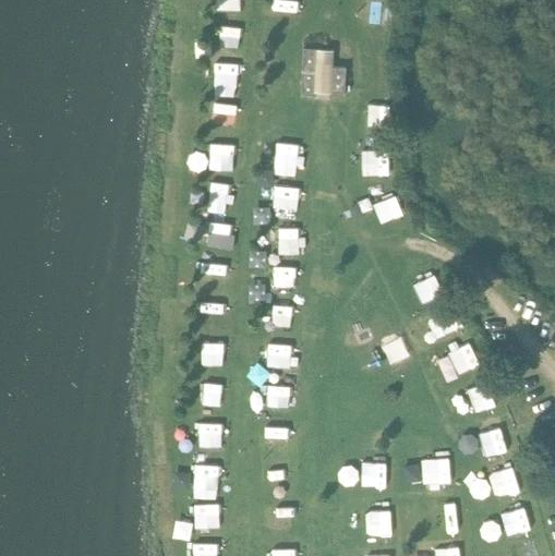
[(240,11),(239,0),(215,0),(215,10),(240,11)]
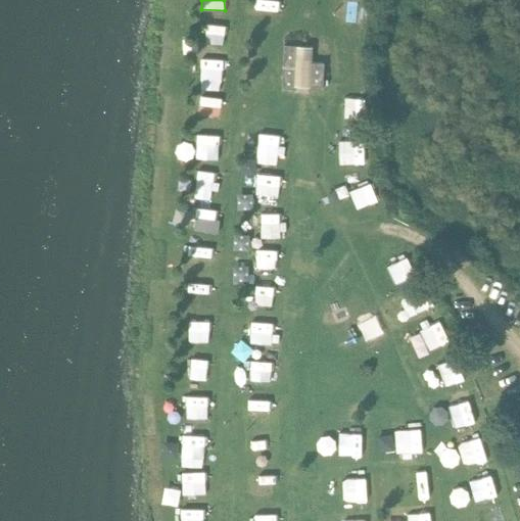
[(206,24),(203,44),(223,47),(226,27),(206,24)]
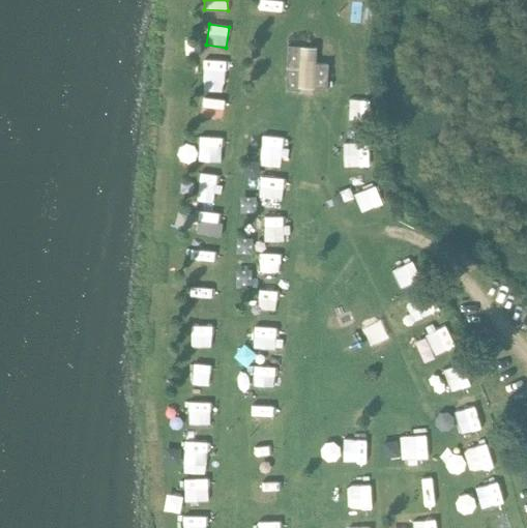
[(286,46),(285,91),(326,92),(326,63),(315,62),(316,46),(286,46)]
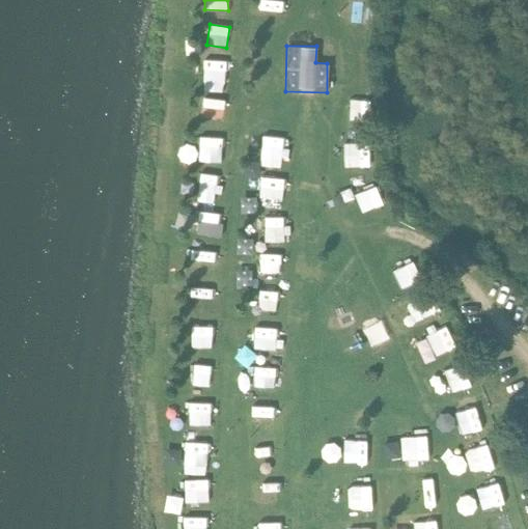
[(203,60),(203,83),(226,84),(226,60),(203,60)]
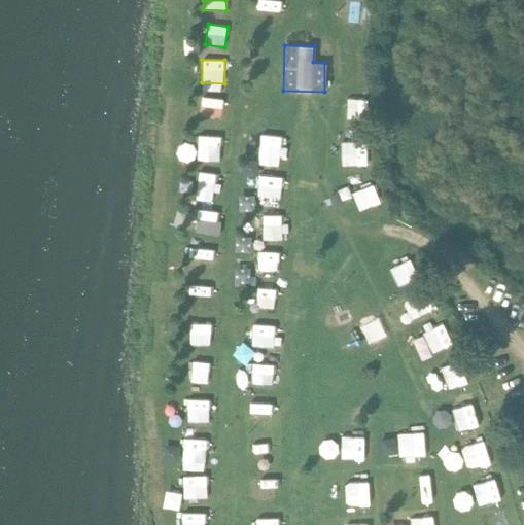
[(258,156),(279,159),(281,137),(260,135),(258,156)]
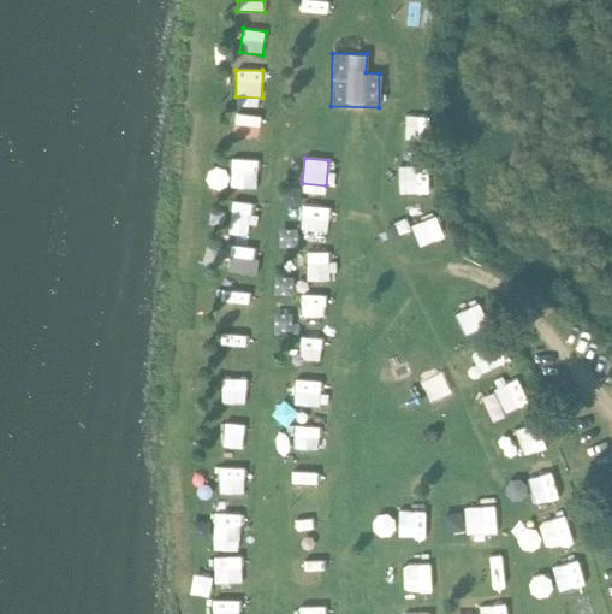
[(230,188),(256,188),(257,159),(231,159),(230,188)]
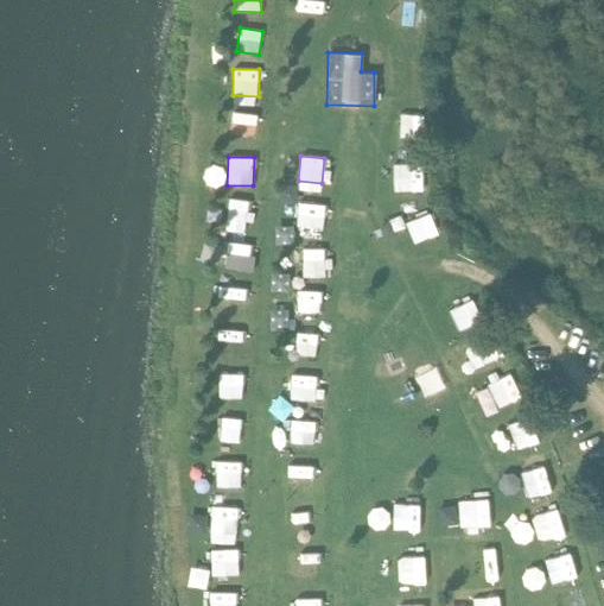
[(399,165),(398,193),(423,194),(423,165),(399,165)]
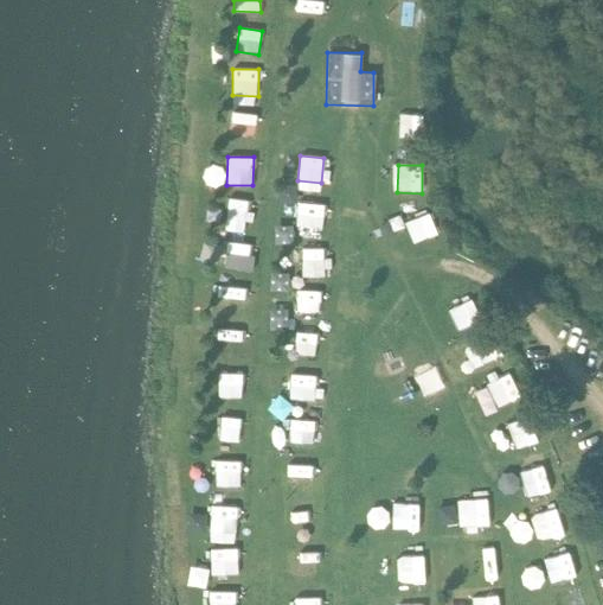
[(250,224),(254,202),(229,197),(225,220),(250,224)]
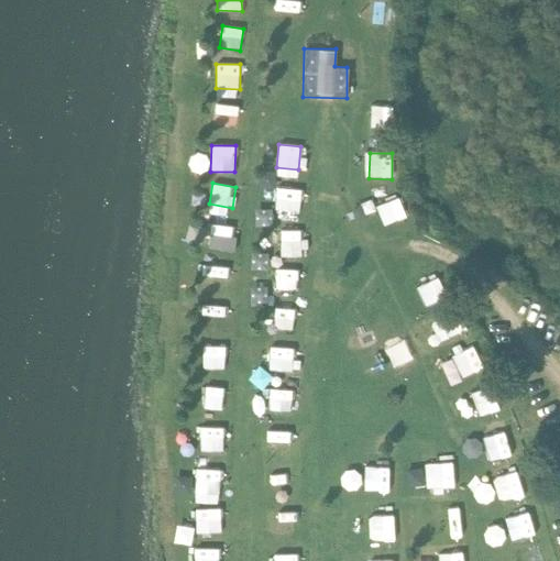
[(300,212),(302,189),(276,188),(275,211),(300,212)]
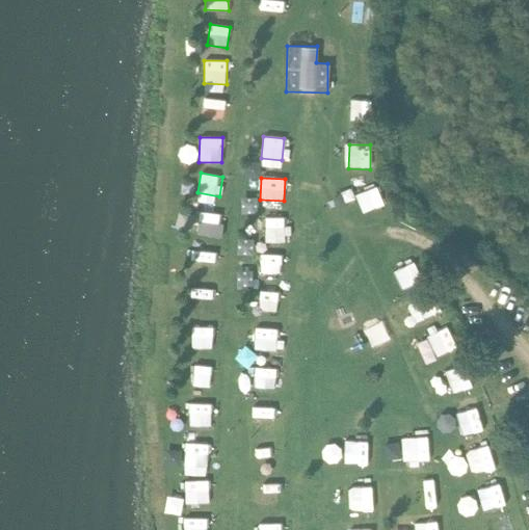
[(356,193),(361,213),(382,208),(378,188),(356,193)]
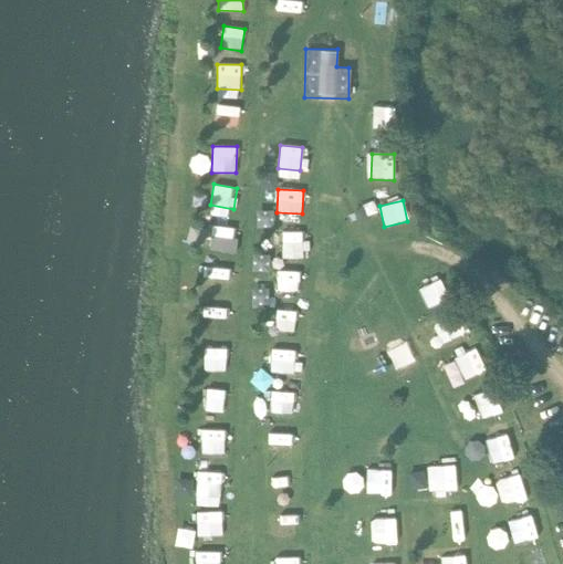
[(232,254),(238,229),(211,225),(207,249),(232,254)]
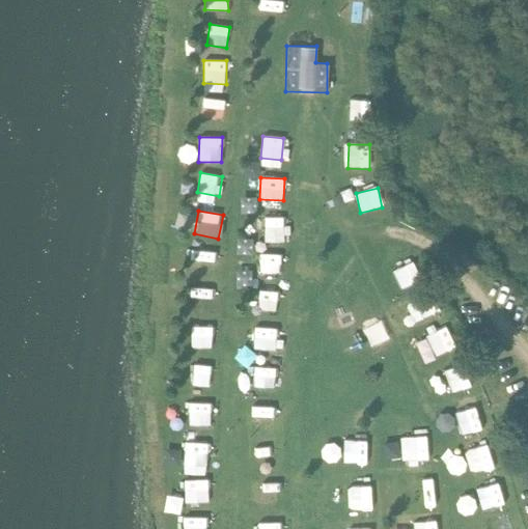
[(252,349),(275,352),(278,330),(255,327),(252,349)]
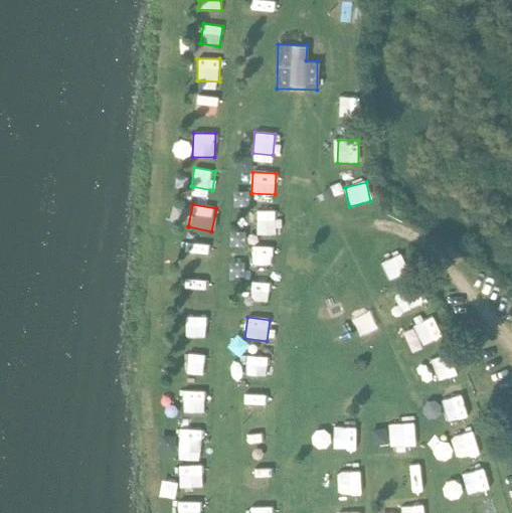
[(420,348),(440,340),(432,321),(412,330),(420,348)]
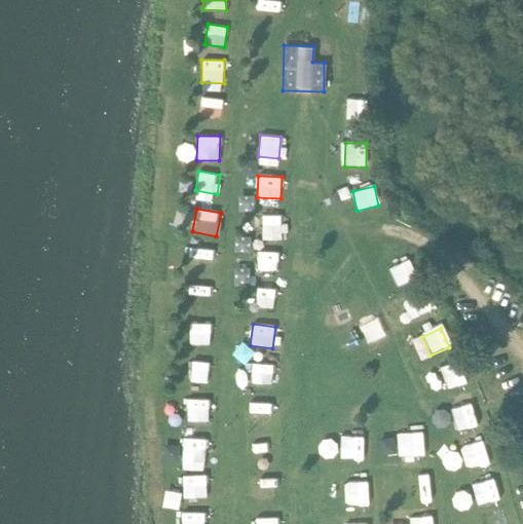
[(252,364),(252,384),(276,385),(276,364),(252,364)]
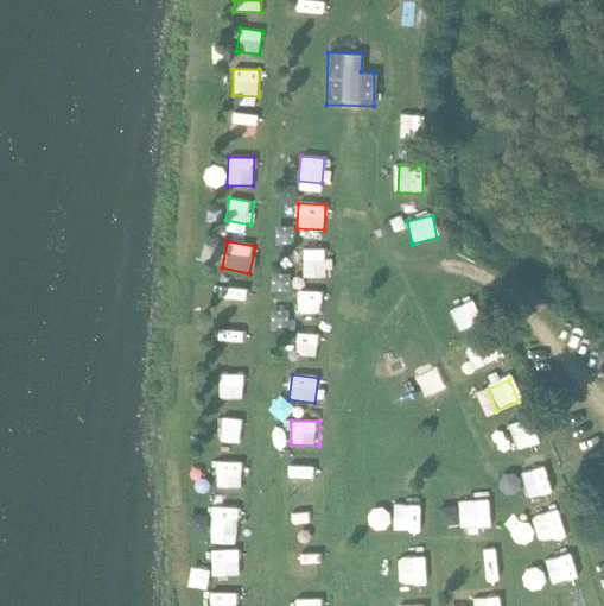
[(512,425),(519,452),(538,447),(531,421),(512,425)]
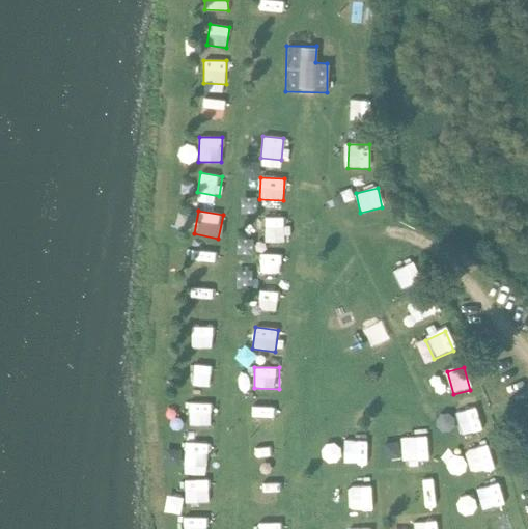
[(210,426),(211,404),(189,402),(188,425),(210,426)]
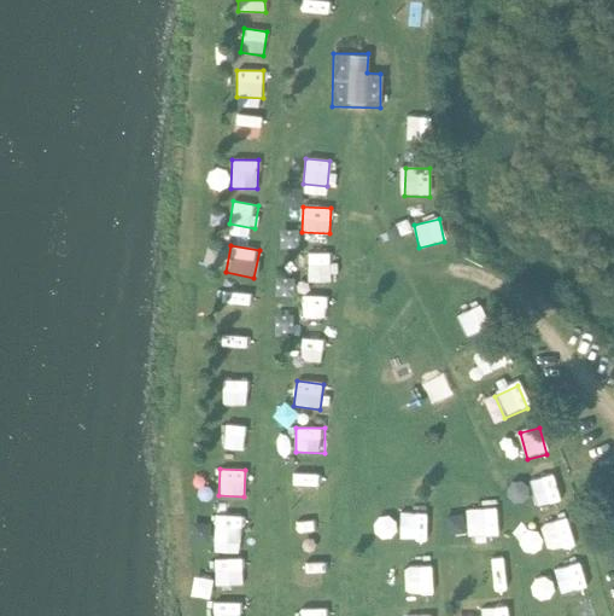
[(496,509),(466,510),(467,540),(497,539),(496,509)]
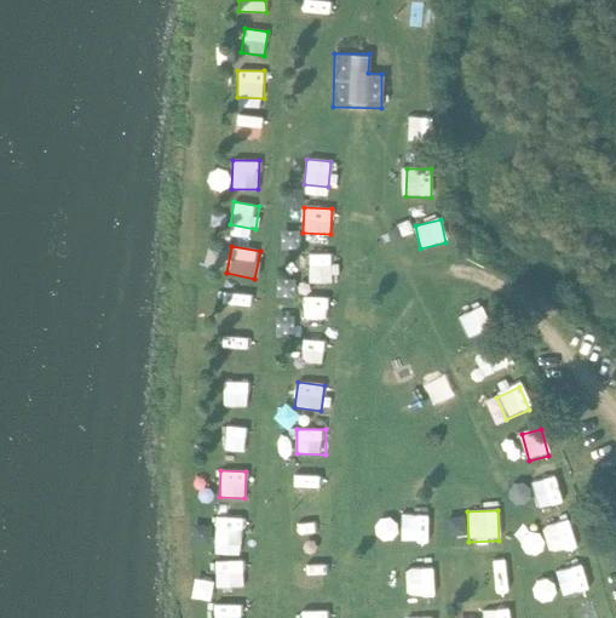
[(427,515),(401,515),(399,542),(426,543),(427,515)]
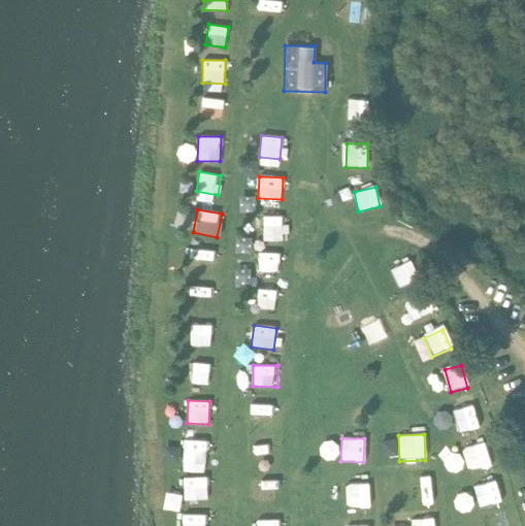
[(465,469),(488,468),(486,445),(463,447),(465,469)]
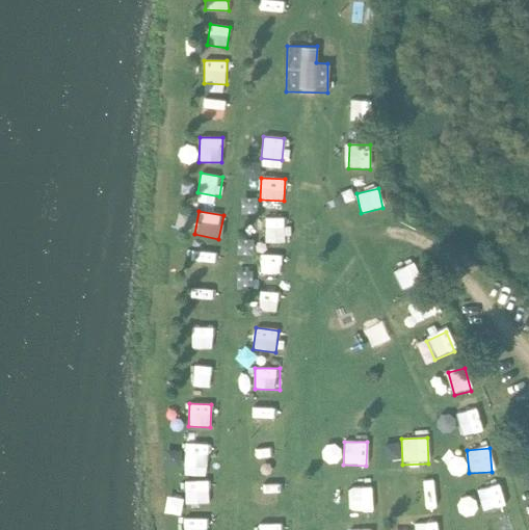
[(498,485),(479,489),(484,510),(503,505),(498,485)]
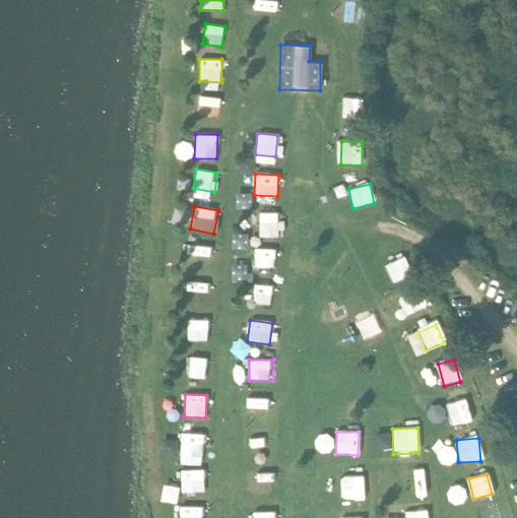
[(402,478),(405,498),(425,495),(422,475),(402,478)]
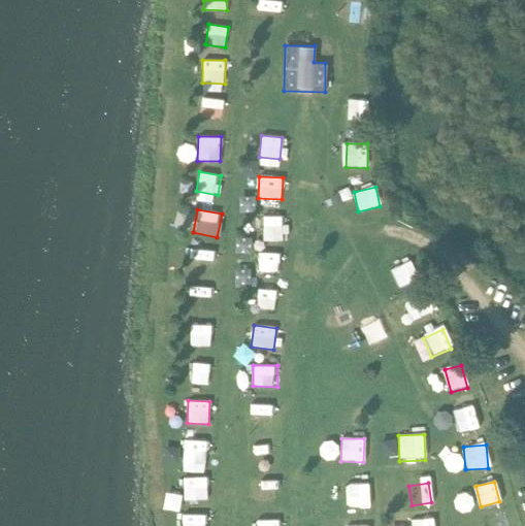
[(345,508),(368,507),(367,484),(343,485),(345,508)]
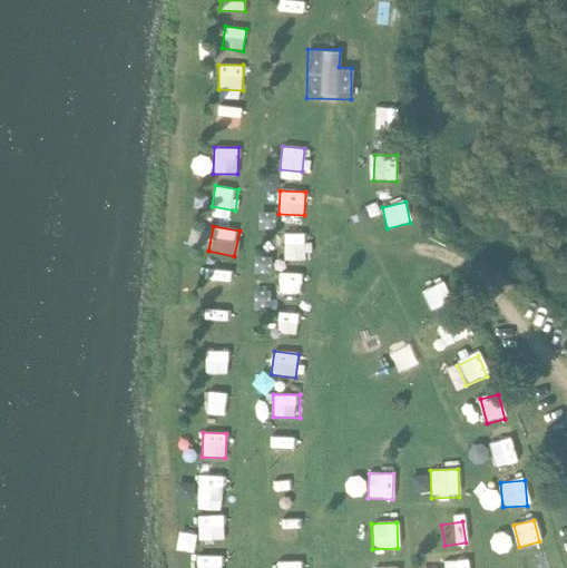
[(222,567),(223,556),(198,555),(197,567),(222,567)]
